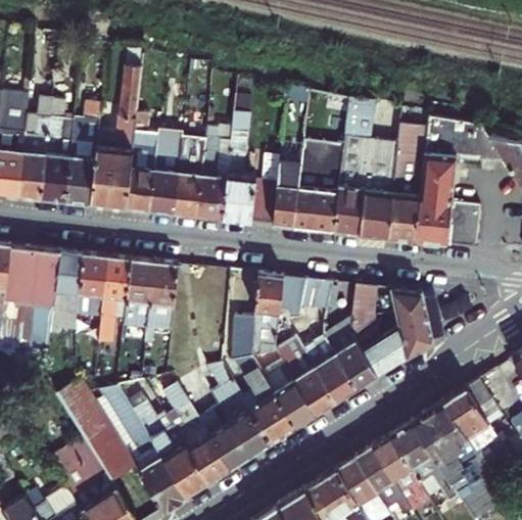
[(109,146),(96,144),(89,202),(125,206),(135,111),(140,67),(124,65),(119,110),(113,109),(109,146)]
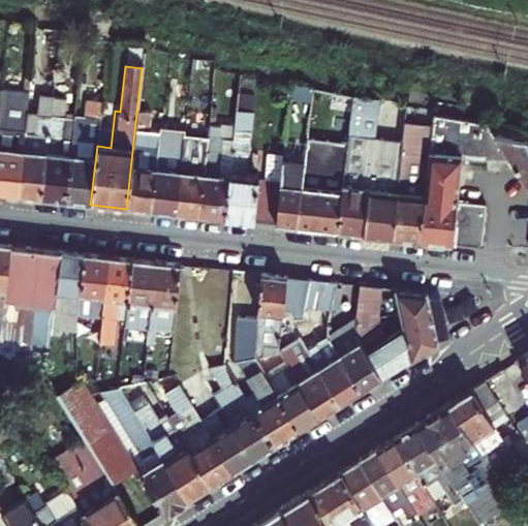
[(238,93),(249,94),(251,78),(240,75),(238,93)]
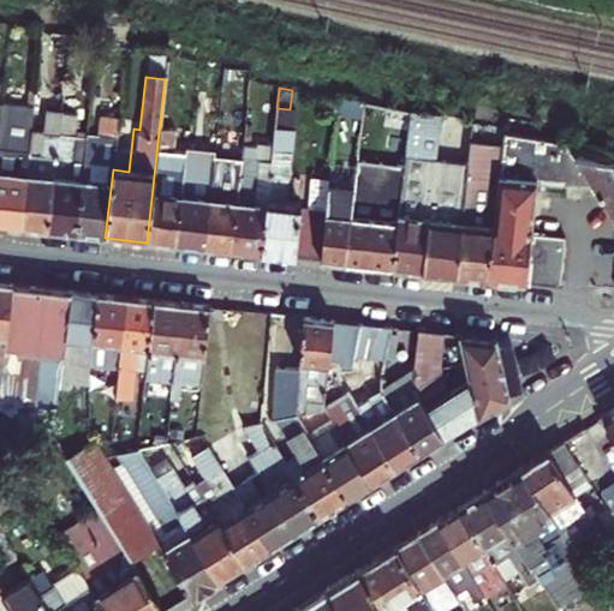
[(1,103),(0,107),(0,226),(19,228),(30,133),(34,107),(1,103)]
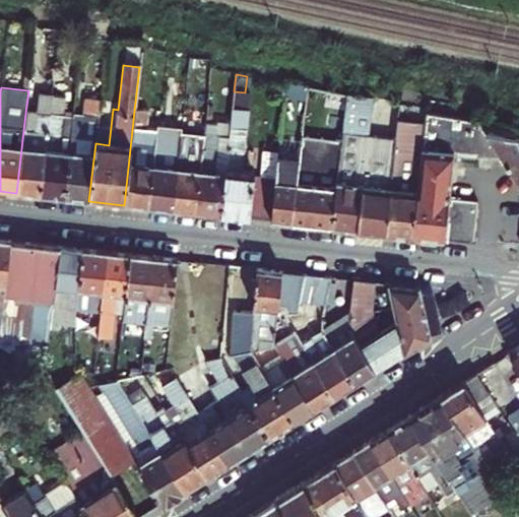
[(250,93),(245,92),(234,91),(228,138),(219,216),(270,222),(274,184),(253,182),(253,177),(241,176),(250,93)]
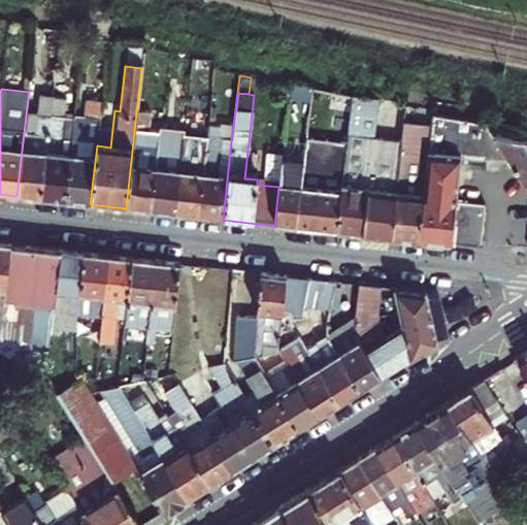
[(40,199),(52,99),(38,98),(36,116),(26,115),(17,196),(40,199)]
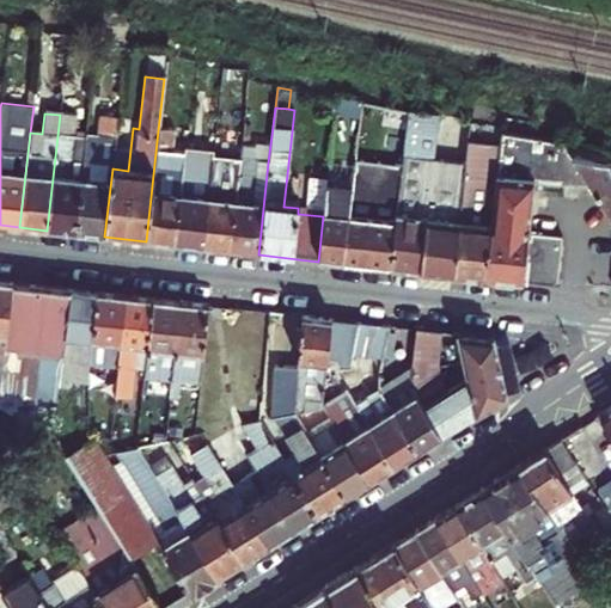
[(421,272),(432,166),(432,163),(437,121),(408,114),(402,160),(401,174),(390,269),(421,272)]
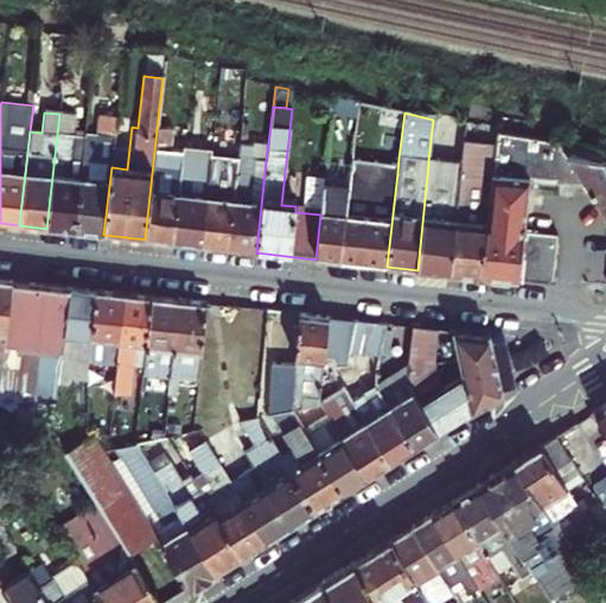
[(75,117),(59,114),(46,229),(74,232),(84,139),(74,138),(75,117)]
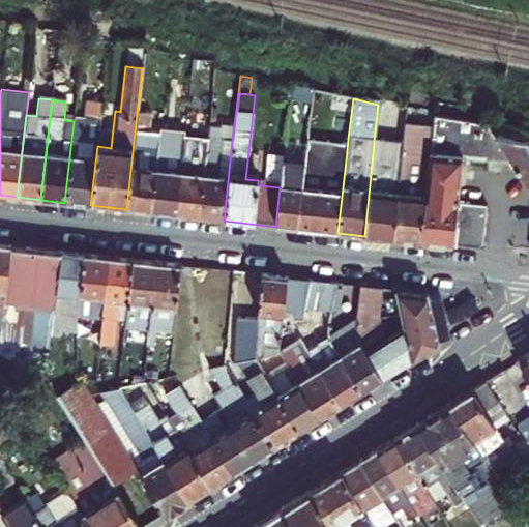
[(75,117),(74,121),(64,203),(90,205),(97,146),(103,104),(87,103),(84,118),(75,117)]
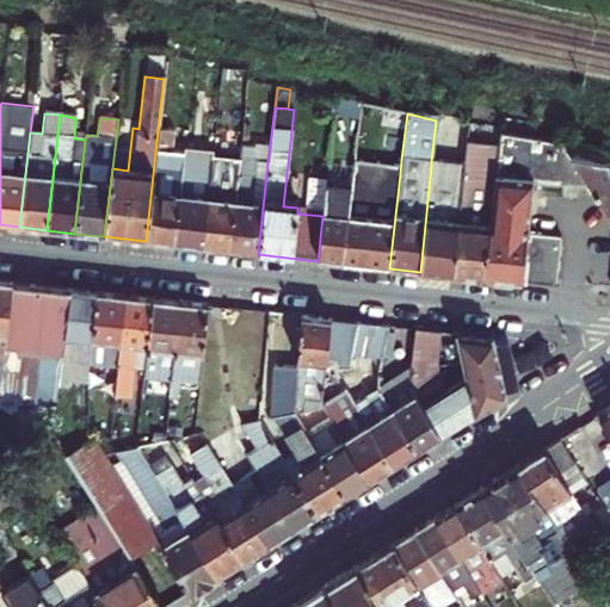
[(258,254),(267,162),(251,161),(254,125),(242,124),(241,135),(239,154),(239,160),(228,251),(258,254)]
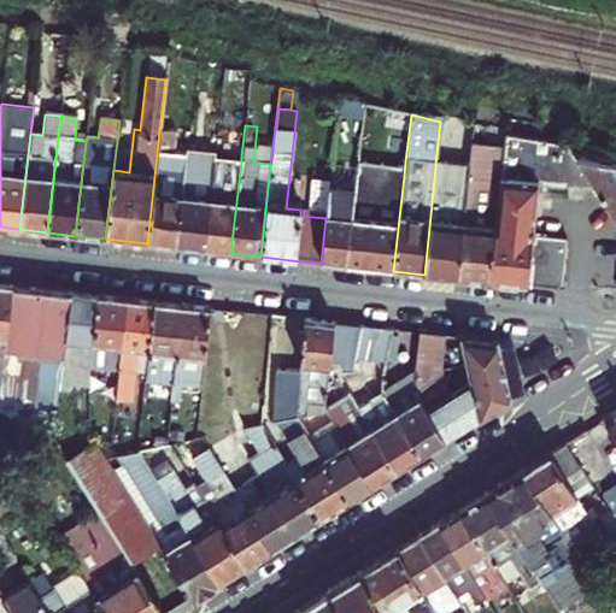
[(176,134),(159,131),(147,243),(175,247),(186,155),(174,154),(169,154),(170,148),(174,149),(176,134)]
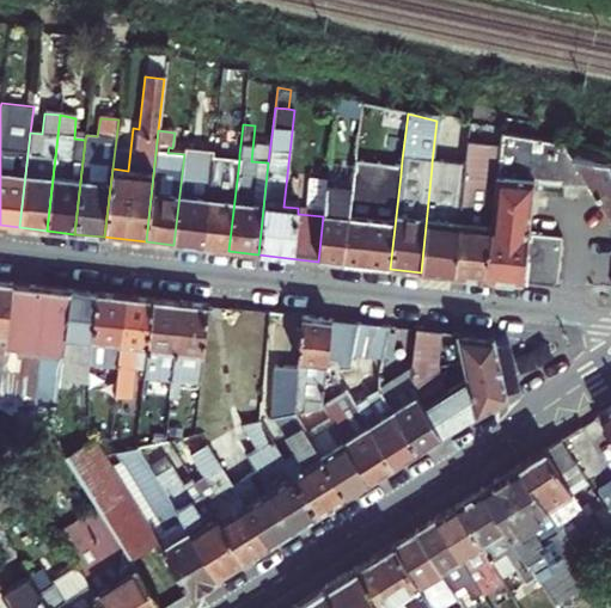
[(501,134),(500,147),(486,281),(557,288),(562,239),(529,235),(535,185),(592,190),(562,143),(501,134)]
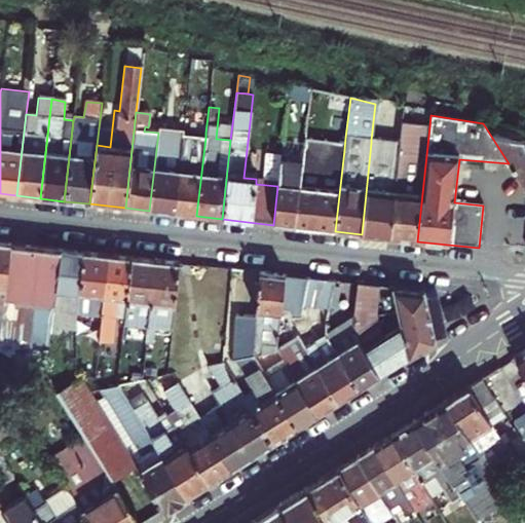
[(417,241),(429,126),(402,122),(399,146),(389,237),(417,241)]
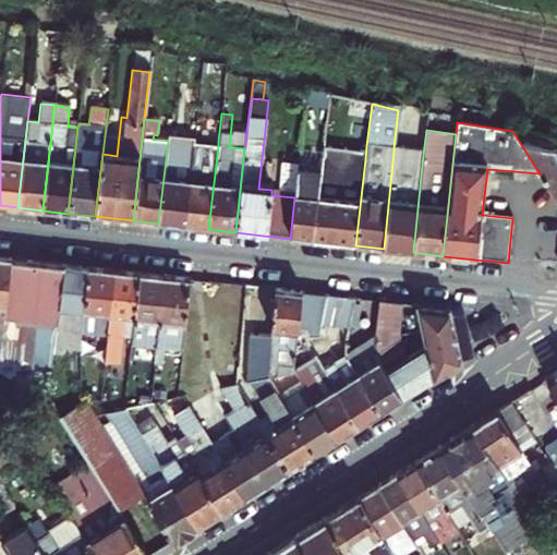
[(556,140),(512,131),(540,173),(556,201),(556,140)]
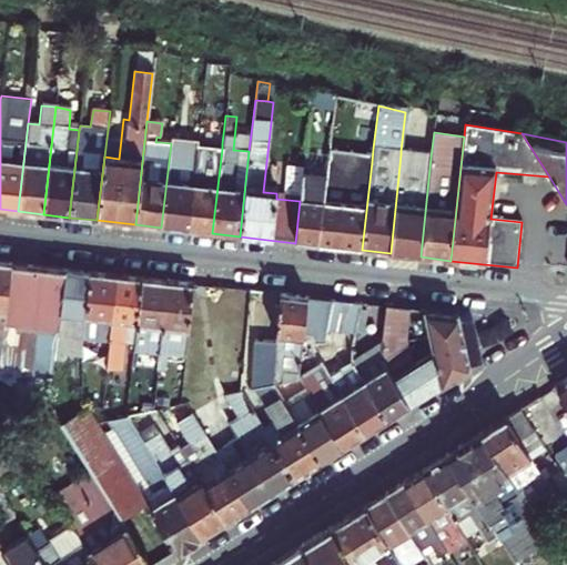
[(362,250),(372,162),(341,159),(342,145),(343,140),(331,138),(328,152),(319,245),(362,250)]
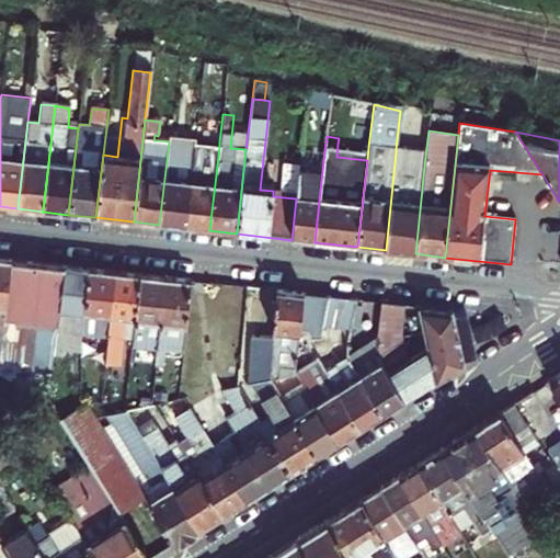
[(169,137),(169,141),(159,225),(184,227),(194,145),(195,140),(169,137)]
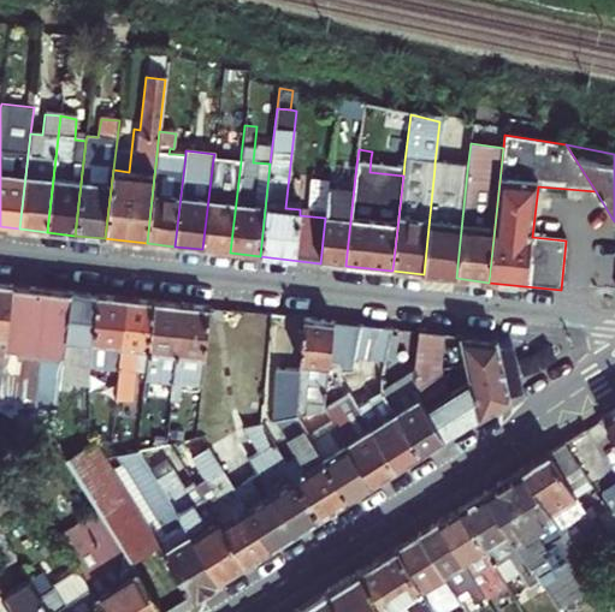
[(404,161),(371,158),(370,172),(403,176),(404,161)]
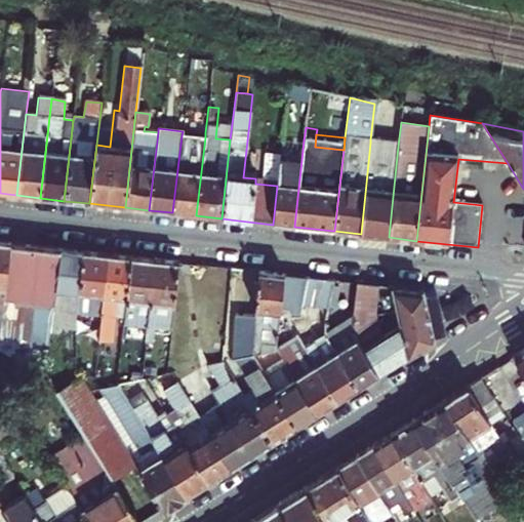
[(205,137),(182,135),(172,212),(196,215),(205,137)]
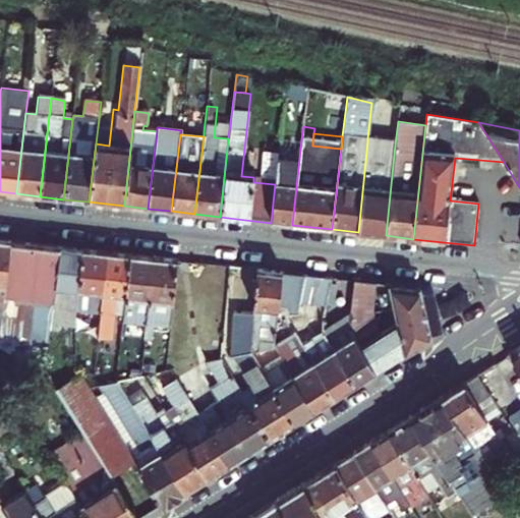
[(292,225),(301,139),(281,137),(275,184),(271,223),(292,225)]
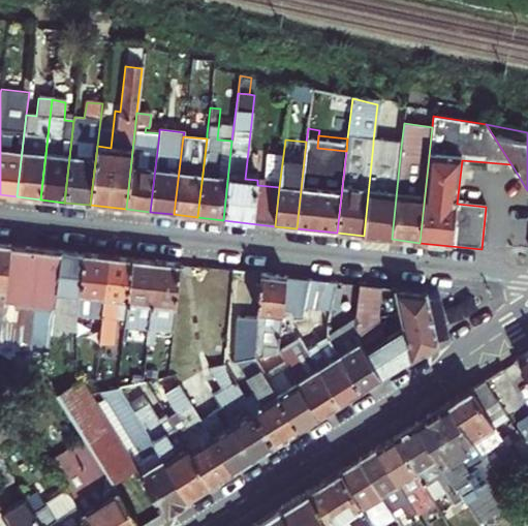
[(373,141),(373,144),(364,236),(392,239),(401,147),(401,145),(373,141)]
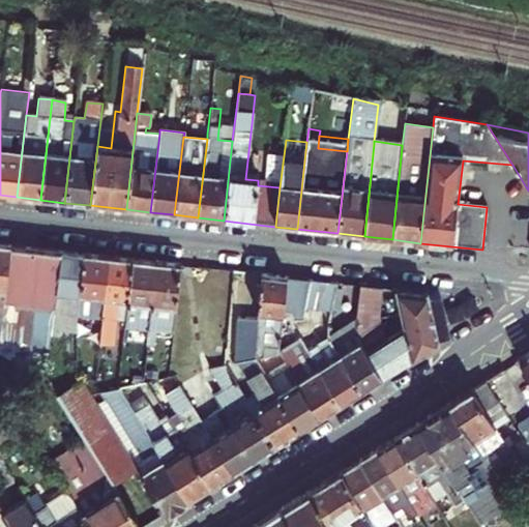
[(0,290),(5,291),(10,247),(0,245),(0,290)]
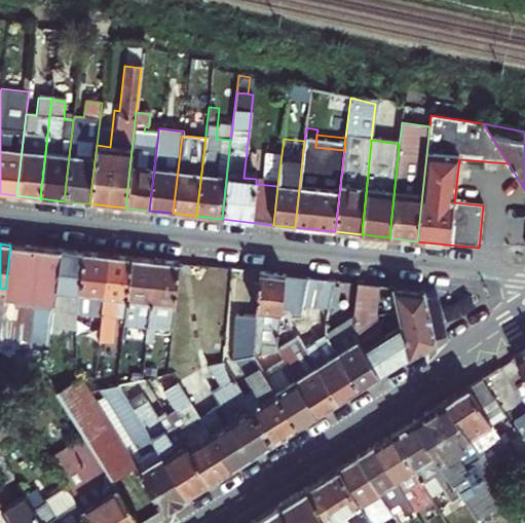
[(6,289),(0,337),(0,340),(48,346),(55,306),(57,292),(61,251),(10,246),(5,289),(6,289)]
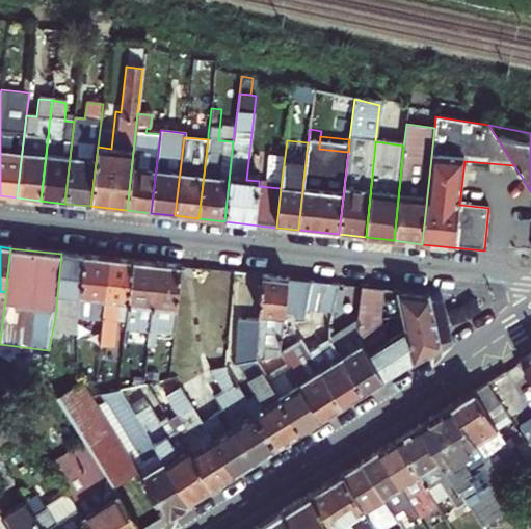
[(57,295),(80,297),(84,256),(61,254),(57,295)]
